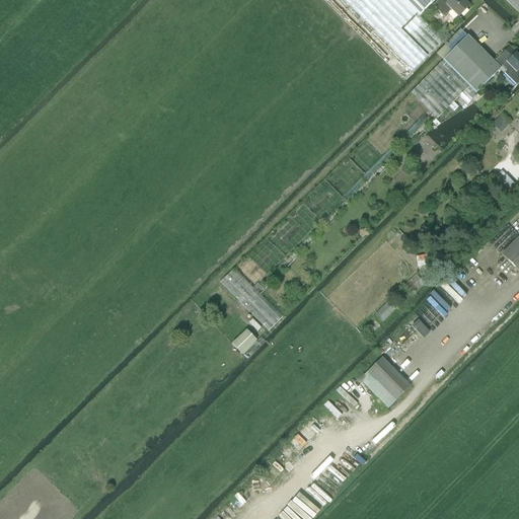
[(343,0),(360,17),(377,0),(343,0)]
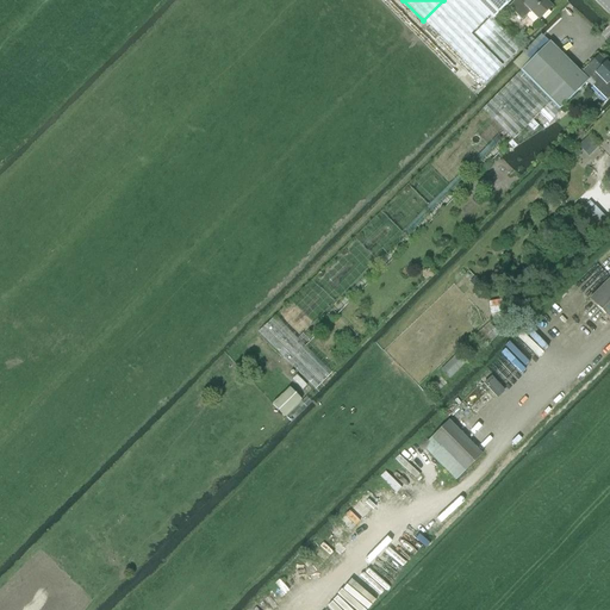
[(443,0),(423,20),(425,23),(485,82),(502,66),(471,35),(489,16),(473,0),(443,0)]
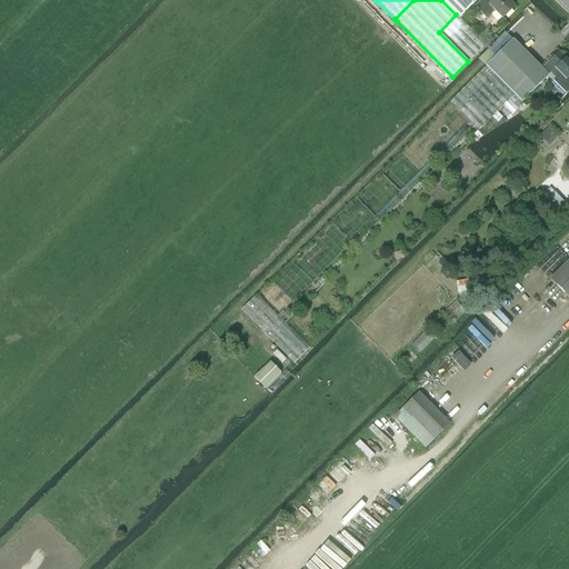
[(441,0),(459,18),(477,0),(441,0)]
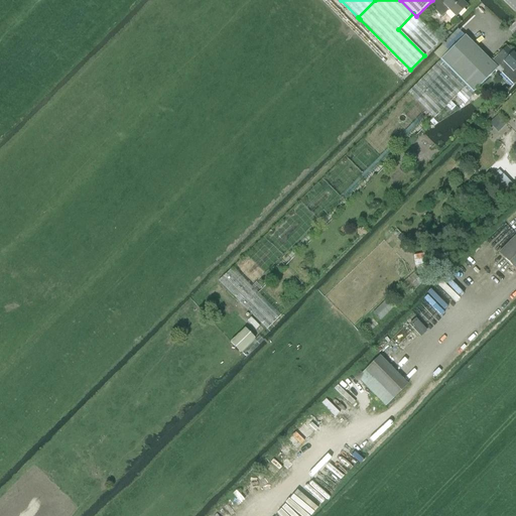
[(456,17),(467,6),(460,0),(447,0),(444,3),(441,0),(435,0),(429,6),(441,17),(448,10),(456,17)]
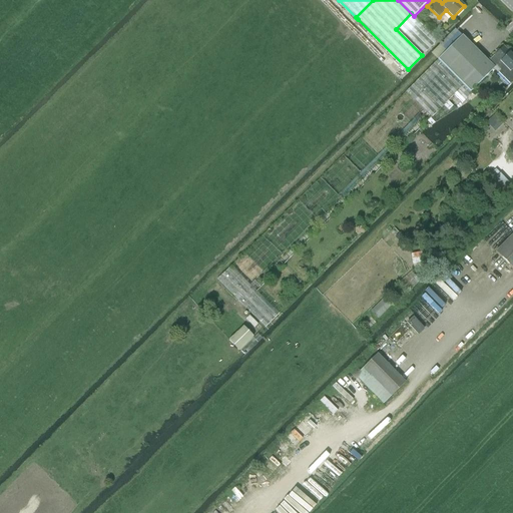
[(412,15),(399,28),(424,53),(437,40),(412,15)]
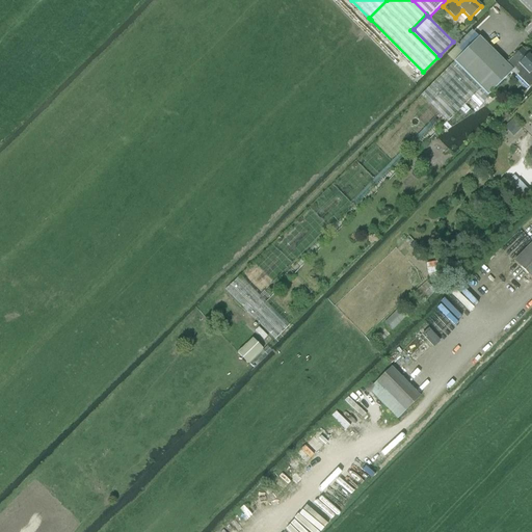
[(479,36),(453,62),(487,96),(512,71),(479,36)]
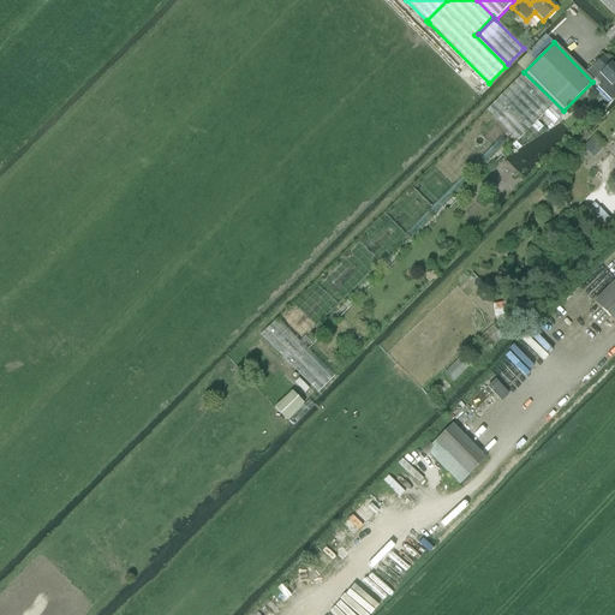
[(614,67),(602,55),(586,71),(593,79),(598,84),(596,87),(611,101),(614,96),(614,67)]
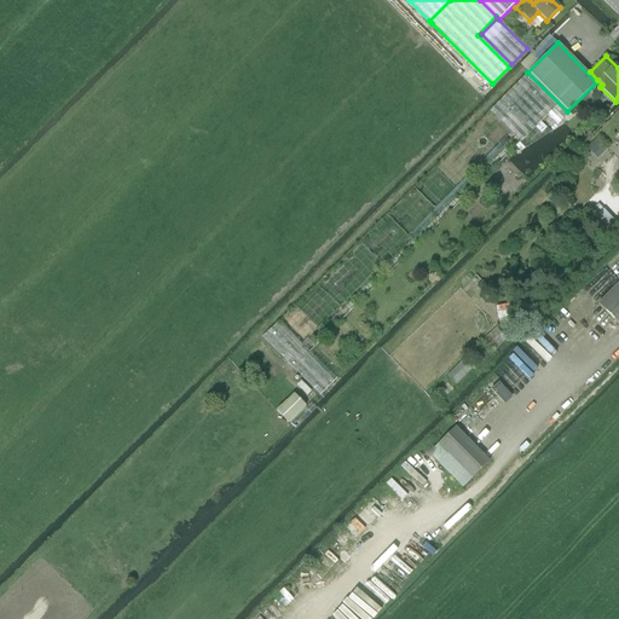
[(570,114),(567,111),(527,73),(491,110),(521,140),(541,122),(551,132),(570,114)]
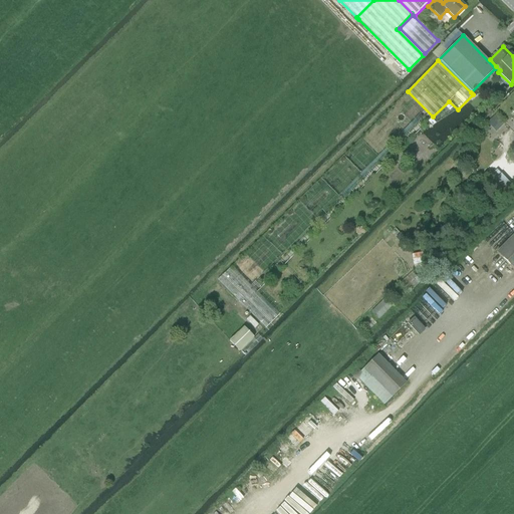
[(492,182),(505,197),(513,188),(501,174),(492,182)]
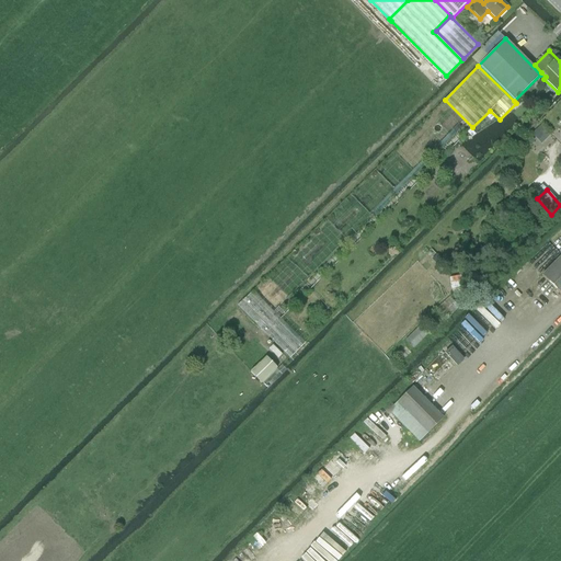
[(444,264),(435,254),(430,260),(438,268),(444,264)]
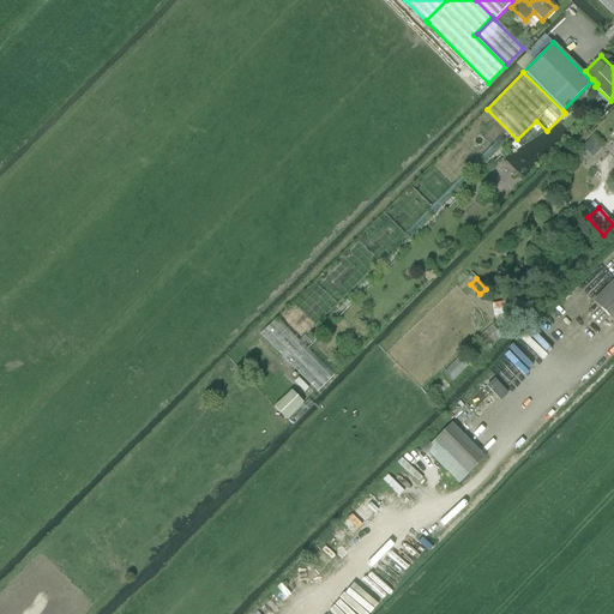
[(613,280),(593,301),(613,323),(613,280)]
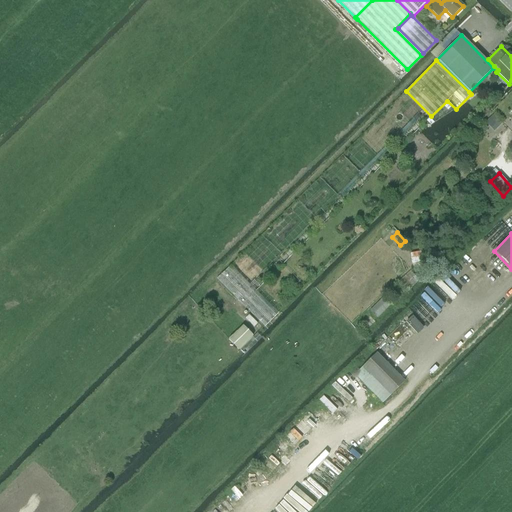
[(422,251),(409,253),(412,272),(425,270),(422,251)]
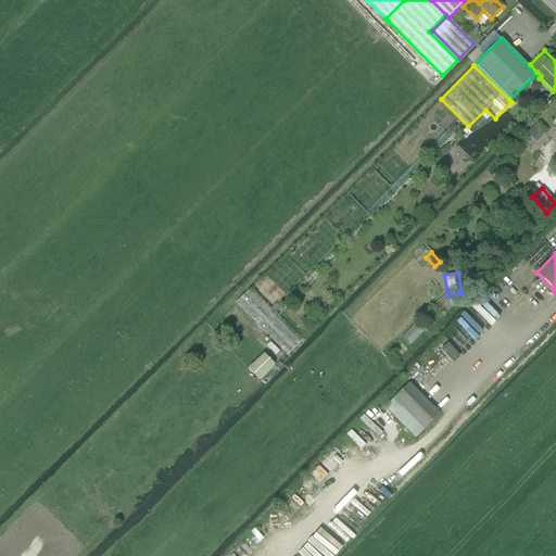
[(235,303),(287,355),(302,340),(250,288),(235,303)]
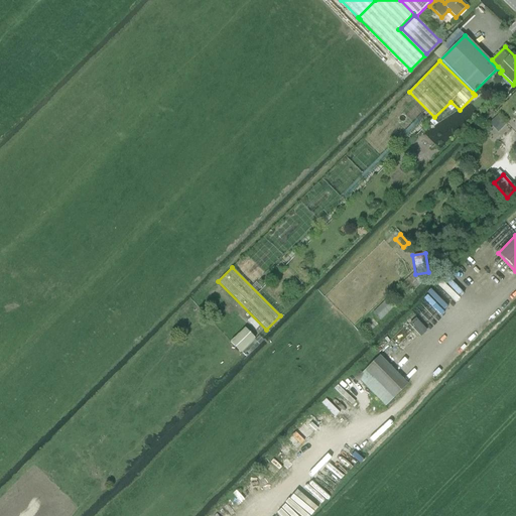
[(372,312),(380,320),(392,308),(385,300),(372,312)]
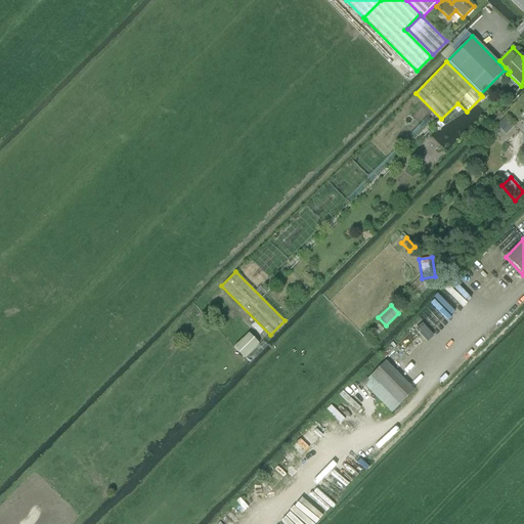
[(233,348),(244,358),(259,344),(248,333),(233,348)]
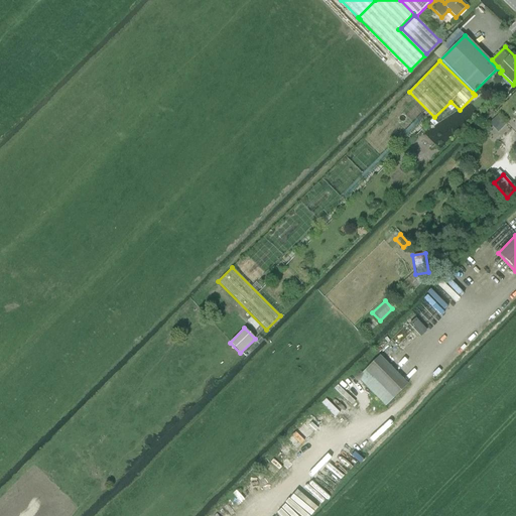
[(393,398),(393,399),(407,385),(379,356),(365,370),(366,371),(357,379),(384,406),(393,398)]
